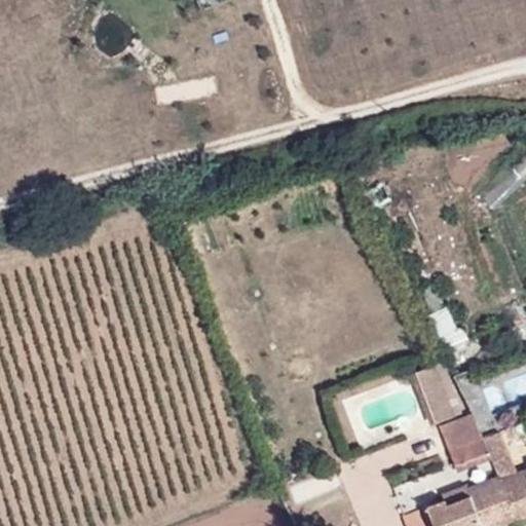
[(436,366),(457,416),(463,413),(443,363),(436,366)]
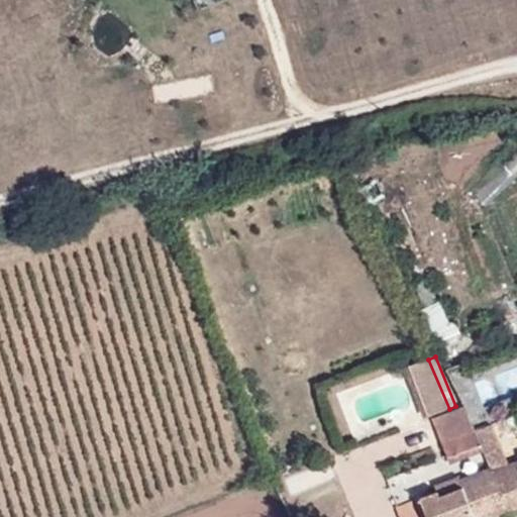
[(430,417),(449,409),(428,359),(410,368),(430,417)]
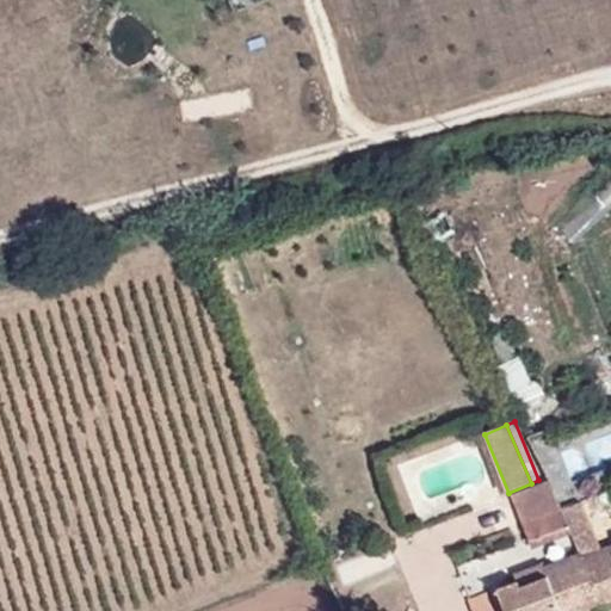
[(562,510),(550,481),(511,498),(528,541),(547,534),(542,517),(562,510)]
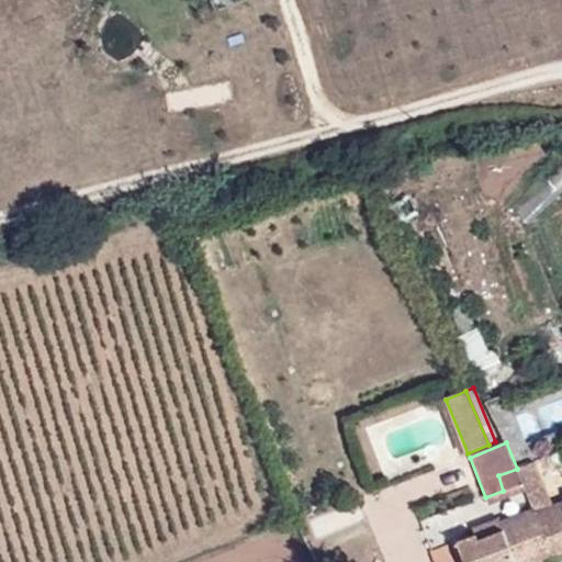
[(534,462),(517,469),(524,483),(535,513),(552,505),(534,462)]
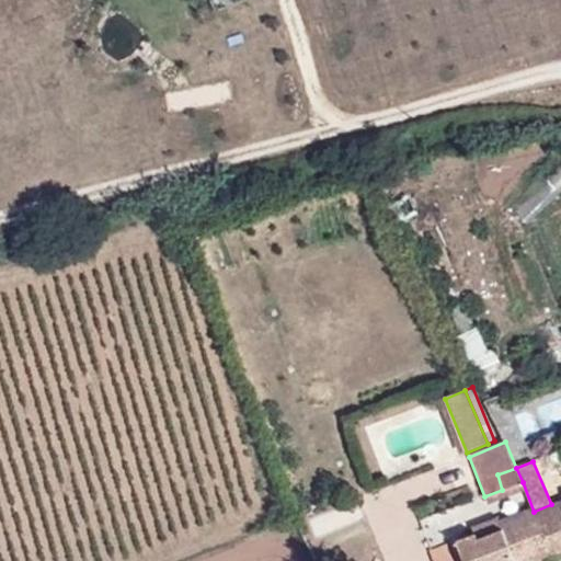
[(497,474),(502,490),(523,482),(516,468),(497,474)]
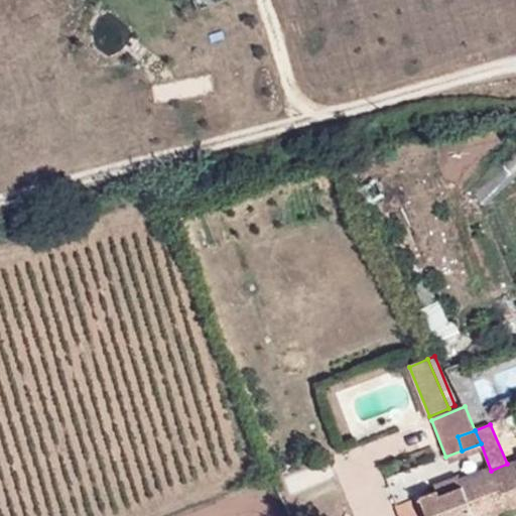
[(506,507),(507,510),(515,506),(515,461),(507,464),(491,471),(506,507)]
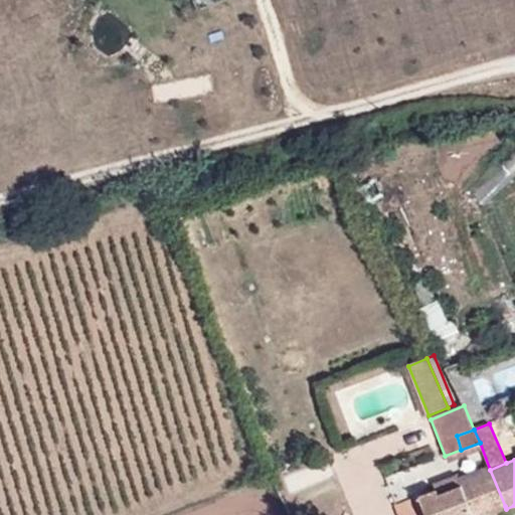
[(505,506),(490,470),(460,482),(457,475),(433,484),(435,490),(418,497),(425,514),(473,514),(472,512),(487,506),(490,512),(505,506)]
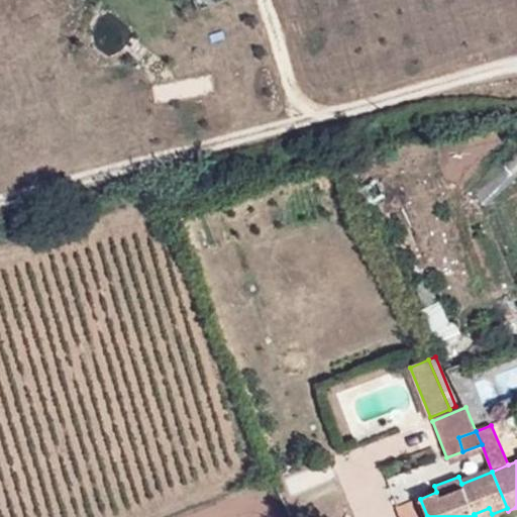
[(400,516),(419,516),(413,501),(397,507),(400,516)]
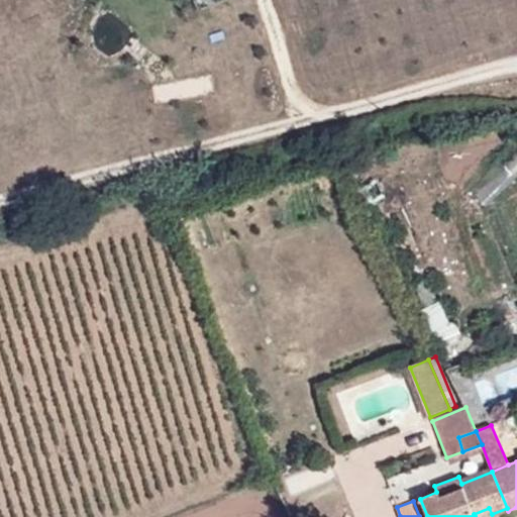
[(475,516),(493,516),(492,514),(489,508),(474,514),(475,516)]
